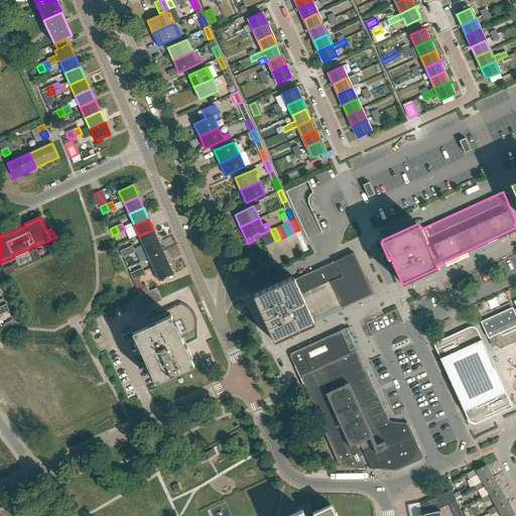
[(153,230),(139,236),(144,247),(158,241),(153,230)]
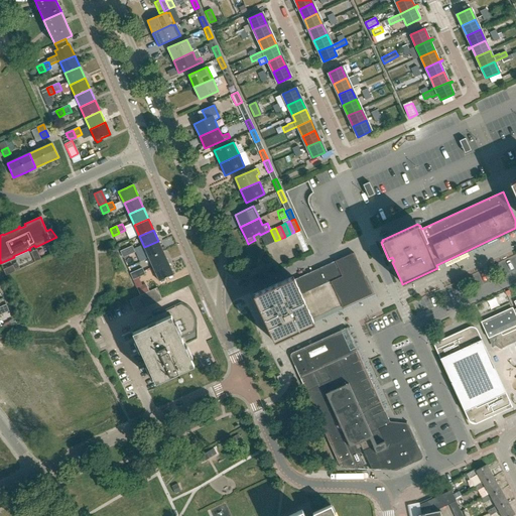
[(265,246),(275,241),(270,230),(260,235),(265,246)]
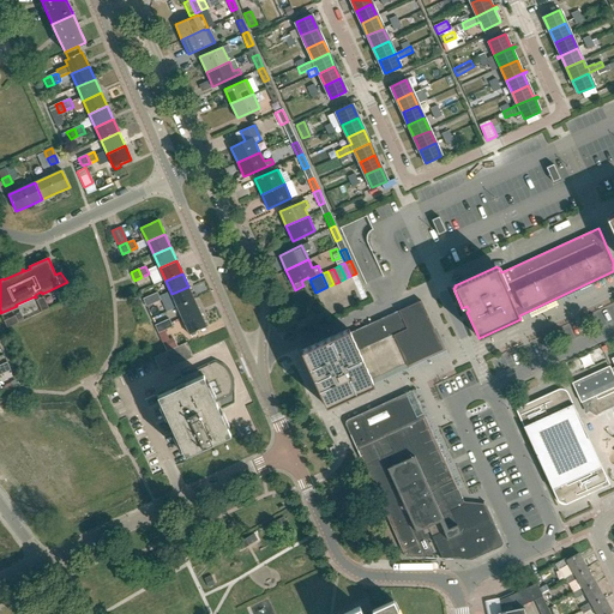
[(178,307),(194,300),(188,287),(172,294),(178,307)]
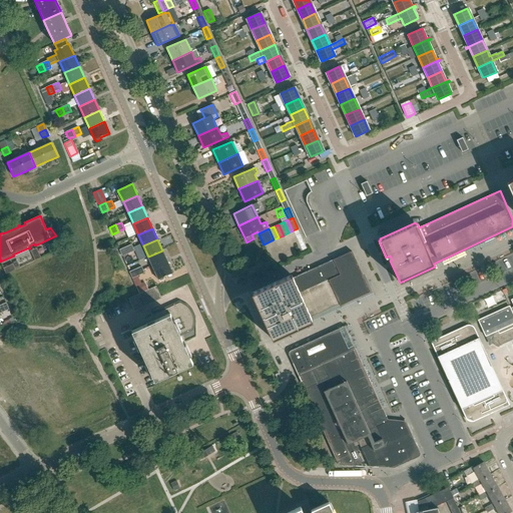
[(125,246),(128,253),(134,250),(131,244),(125,246)]
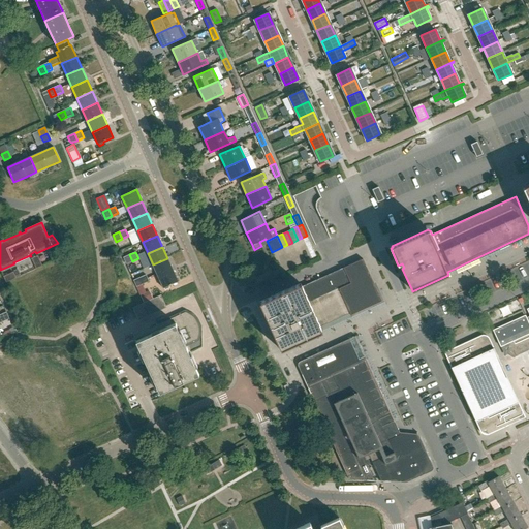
[(126,265),(132,261),(129,254),(123,257),(126,265)]
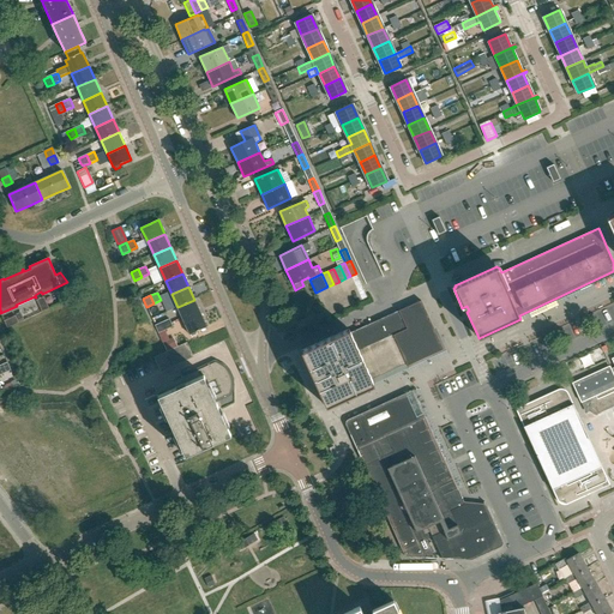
[(42,312),(48,308),(43,298),(36,300),(42,312)]
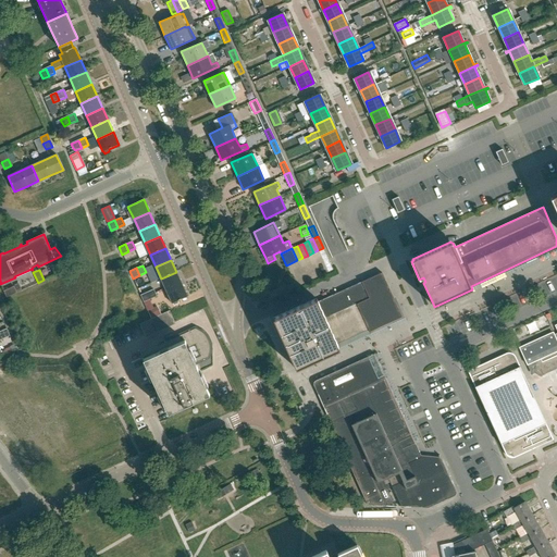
[(166,291),(182,284),(176,272),(161,279),(166,291)]
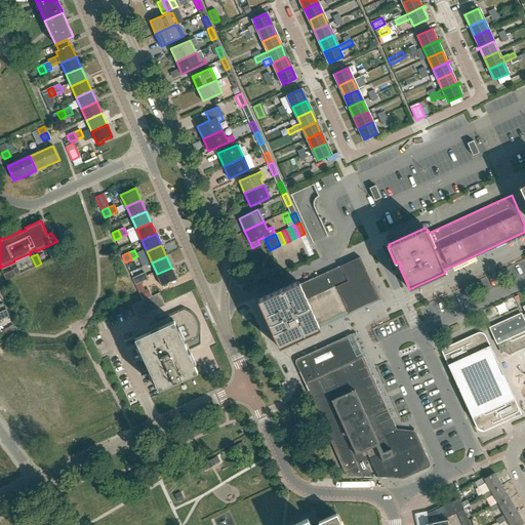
[(371,281),(360,257),(313,279),(308,281),(301,284),(299,284),(298,281),(257,300),(278,346),(279,348),(320,329),(319,327),(319,326),(378,298),(370,281),(371,281)]
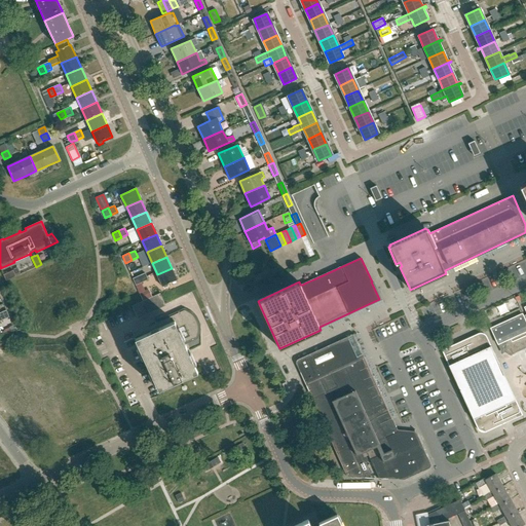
[(172,268),(157,274),(162,287),(164,288),(168,287),(167,285),(177,279),(172,268)]
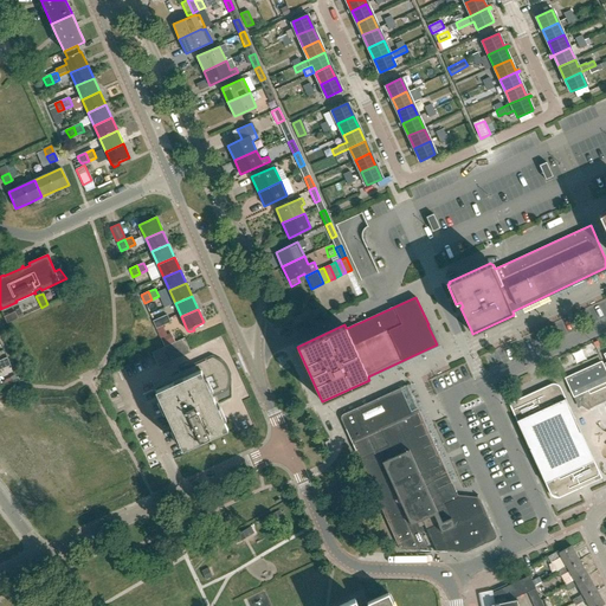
[(7,324),(19,318),(15,311),(4,317),(7,324)]
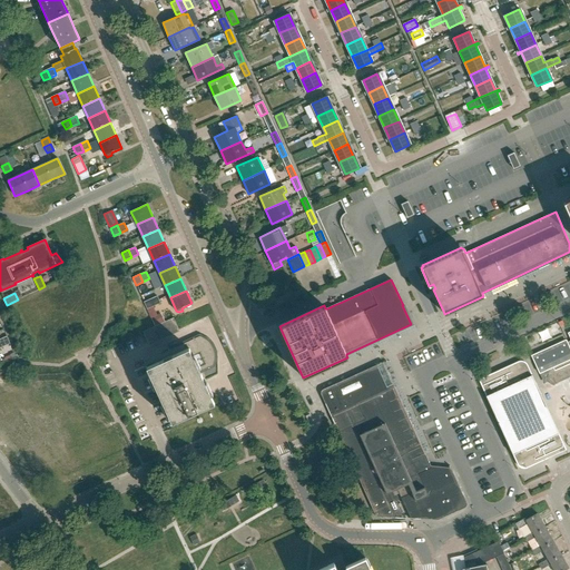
[(150,300),(154,306),(160,304),(157,296),(150,300)]
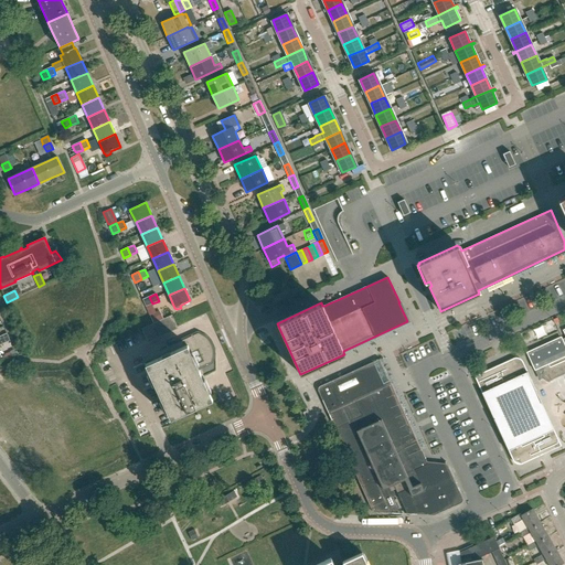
[(146,307),(152,304),(149,297),(142,299),(146,307)]
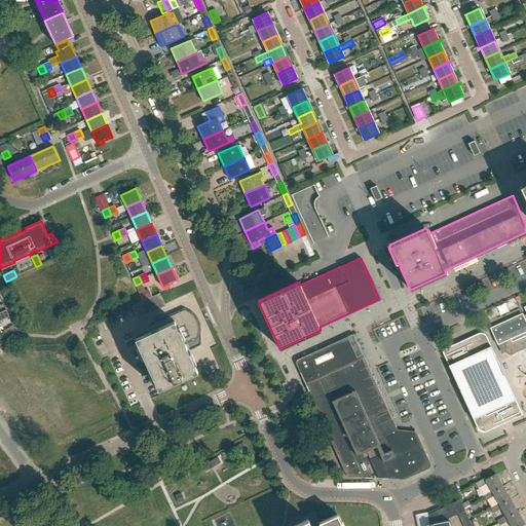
[(159,294),(143,302),(141,303),(146,314),(165,305),(164,304),(159,294)]
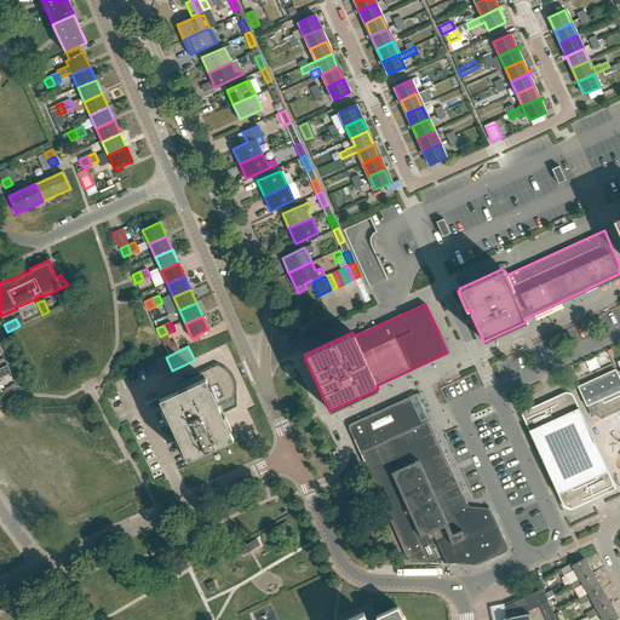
[(162,374),(172,371),(166,357),(156,361),(156,362),(162,374)]
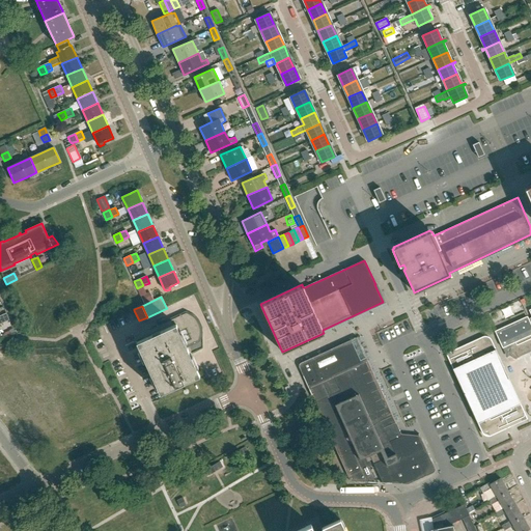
[(509,353),(511,357),(511,358),(512,358),(513,359),(514,359),(515,359),(530,351),(530,309),(529,310),(530,312),(530,313),(530,314),(530,317),(528,319),(527,317),(495,332),(496,334),(502,347),(509,344),(510,348),(510,350),(509,350),(509,351),(509,352),(509,353)]
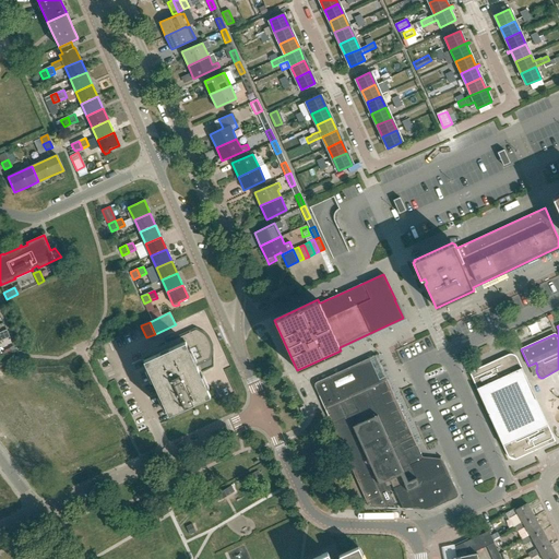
[(0,333),(3,340),(10,337),(7,330),(0,333)]
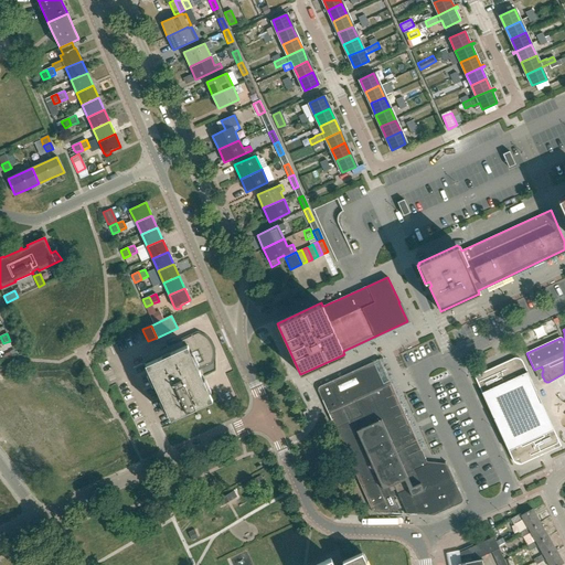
[(150,373),(155,384),(156,386),(160,396),(162,400),(167,409),(168,413),(171,418),(212,400),(198,369),(211,362),(212,361),(212,359),(212,356),(212,354),(212,352),(212,351),(212,349),(211,347),(211,344),(210,343),(209,341),(208,340),(206,338),(204,337),(203,336),(201,334),(200,333),(198,333),(160,350),(159,348),(141,356),(145,362),(152,358),(153,360),(146,363),(148,370),(150,373)]
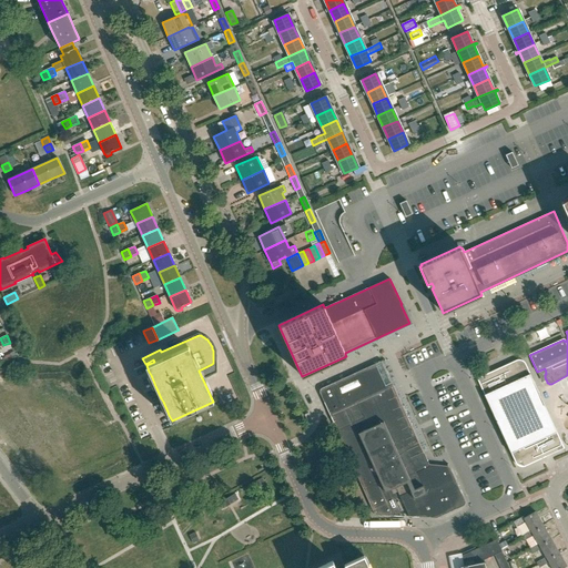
[(477,379),(515,463),(515,464),(516,464),(516,465),(517,465),(517,466),(518,466),(519,467),(520,467),(521,467),(523,467),(524,467),(525,466),(564,448),(525,364),(525,363),(524,363),(524,362),(523,361),(521,361),(520,359),(519,359),(518,359),(517,359),(516,361),(476,378),(477,379)]
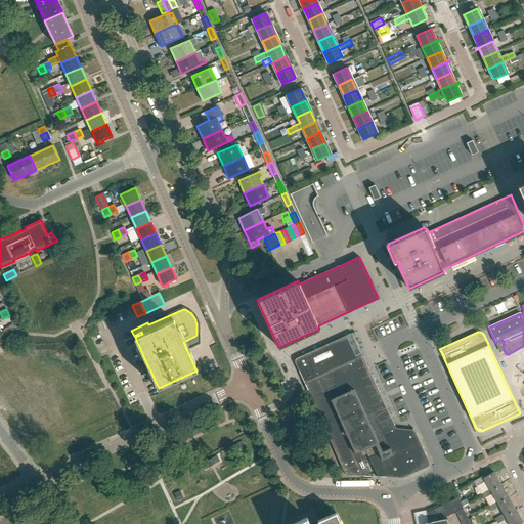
[(295,362),(295,363),(310,397),(341,464),(346,475),(402,478),(427,467),(428,467),(428,466),(429,465),(429,464),(429,463),(429,462),(413,428),(412,429),(413,430),(396,429),(364,360),(362,355),(356,357),(346,336),(328,345),(297,358),(296,359),(296,360),(295,360),(295,361),(295,362)]
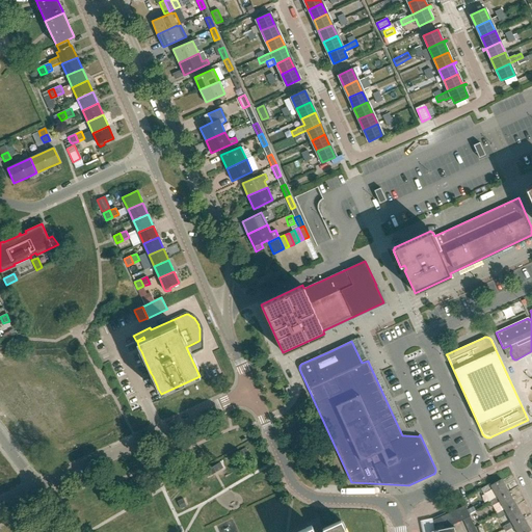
[(254,457),(250,450),(245,452),(248,460),(254,457)]
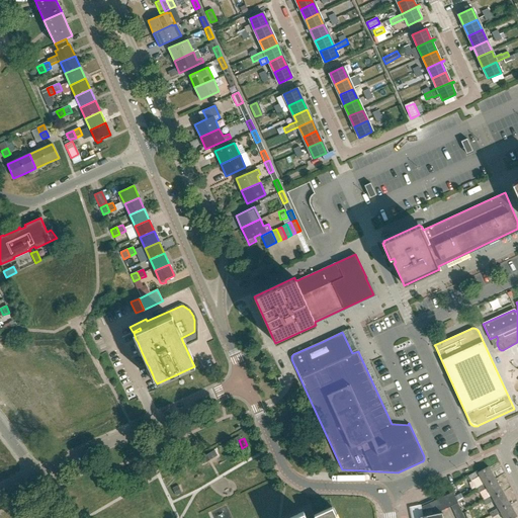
[(217,455),(213,450),(199,459),(202,463),(217,455)]
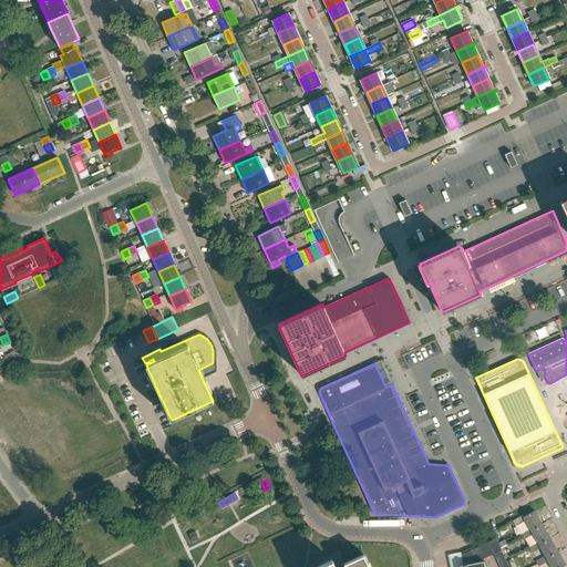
[(531,532),(542,525),(534,511),(523,517),(522,516),(512,522),(515,526),(524,521),(529,529),(531,532)]
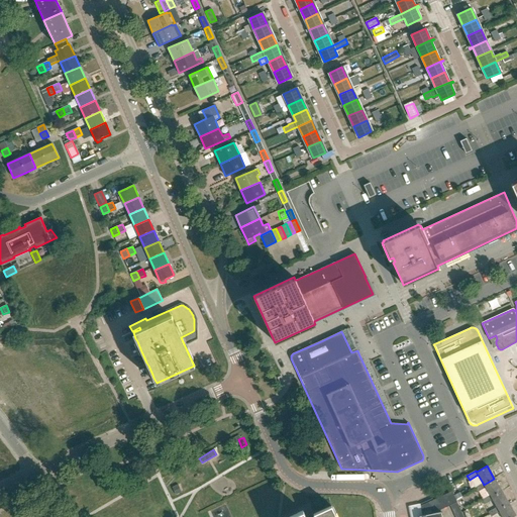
[(491,497),(501,491),(494,479),(484,485),(483,483),(474,488),(477,492),(485,487),(490,495),(491,497)]
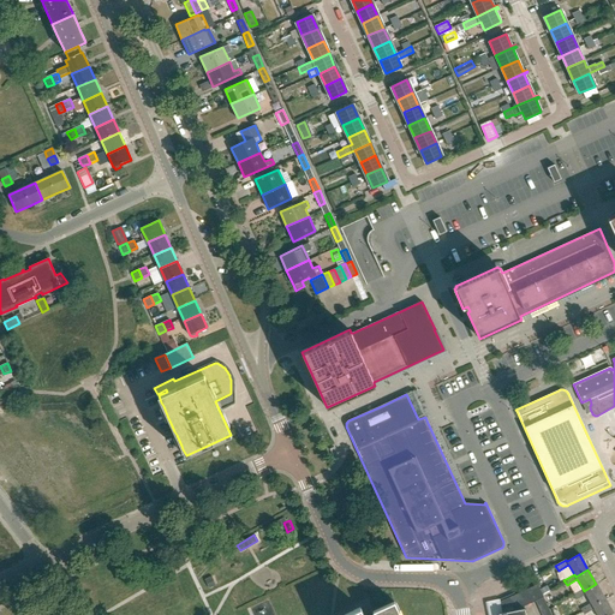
[(213,574),(204,579),(208,585),(216,581),(213,574)]
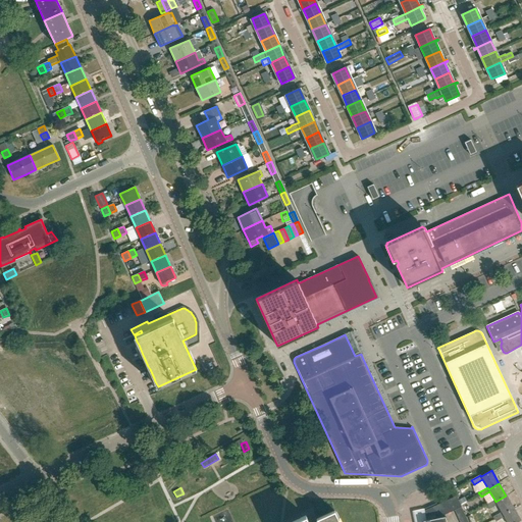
[(503,514),(513,508),(506,496),(496,502),(494,500),(485,505),(488,510),(497,505),(502,512),(503,514)]
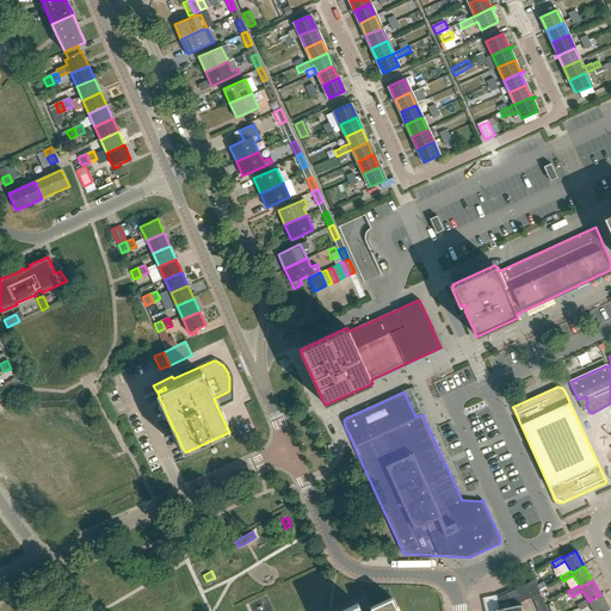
[(520,610),(520,603),(531,597),(539,593),(534,581),(511,592),(510,591),(495,597),(499,609),(497,610),(493,610),(520,610)]
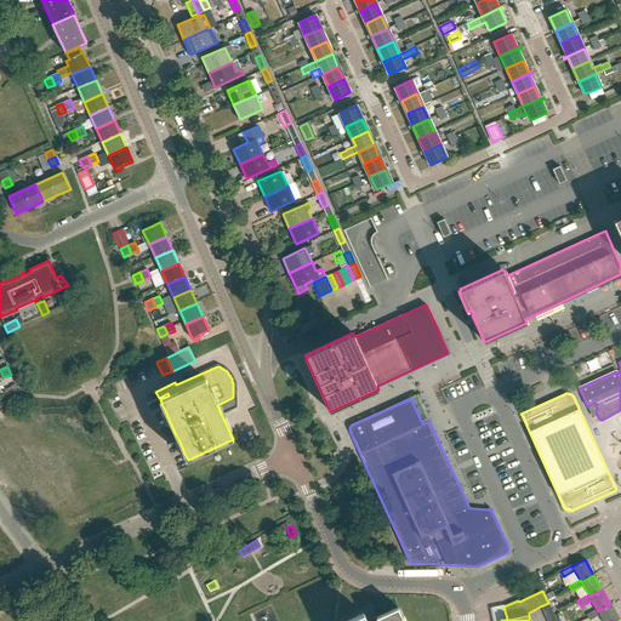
[(610,604),(598,611),(597,609),(586,615),(590,620),(594,617),(599,615),(603,620),(615,620),(619,619),(610,604)]
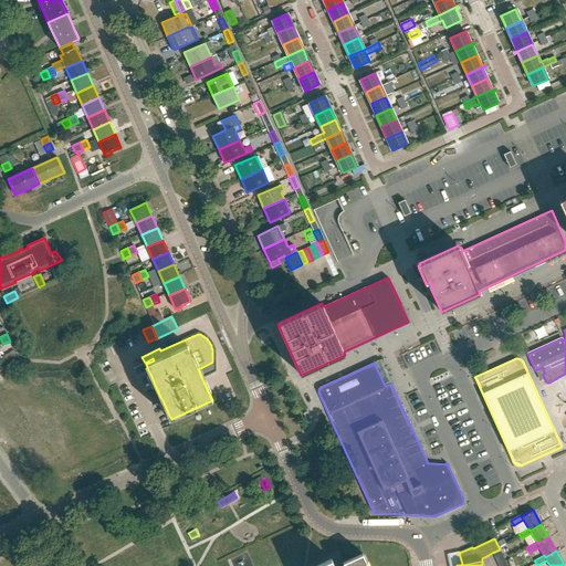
[(367,565),(363,554),(343,563),(344,565),(334,565),(332,559),(316,565),(367,565)]
